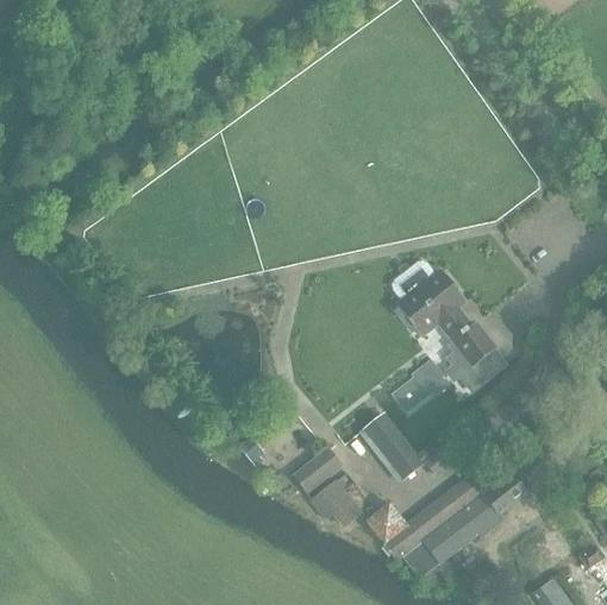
[(131,45),(120,31),(106,42),(118,55),(131,45)]
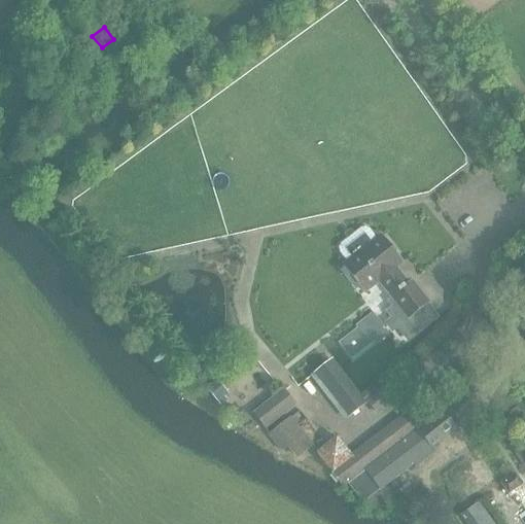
[(395,266),(401,260),(380,234),(343,264),(363,290),(378,279),(391,295),(386,299),(390,305),(384,309),(389,316),(383,320),(390,330),(398,326),(407,338),(436,315),(425,302),(426,301),(411,281),(409,283),(395,266)]
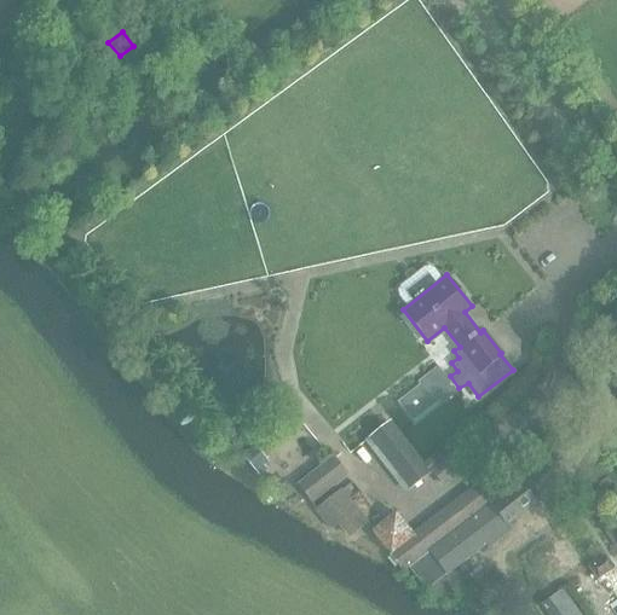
[(440,400),(456,389),(438,364),(416,379),(419,382),(397,399),(411,419),(439,399),(440,400)]
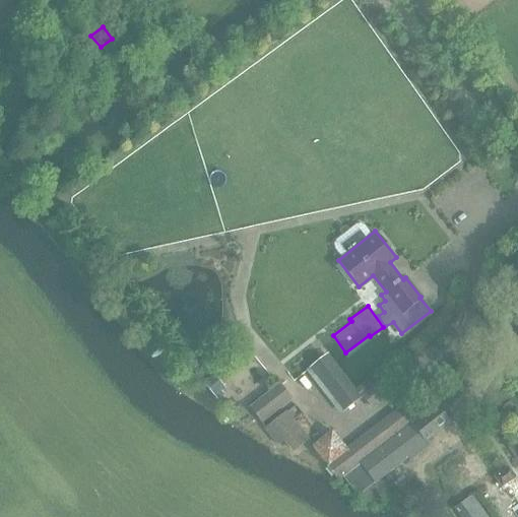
[(312,364),(313,364),(345,406),(355,399),(322,356),(312,364)]
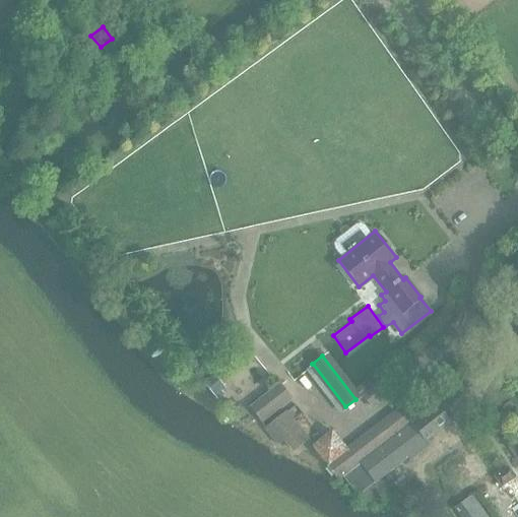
[(369,403),(388,389),(379,377),(360,392),(369,403)]
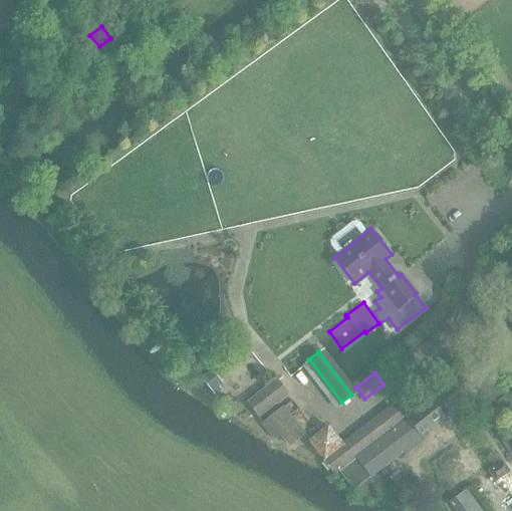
[(284,390),(276,378),(276,377),(246,400),(255,412),(284,390)]
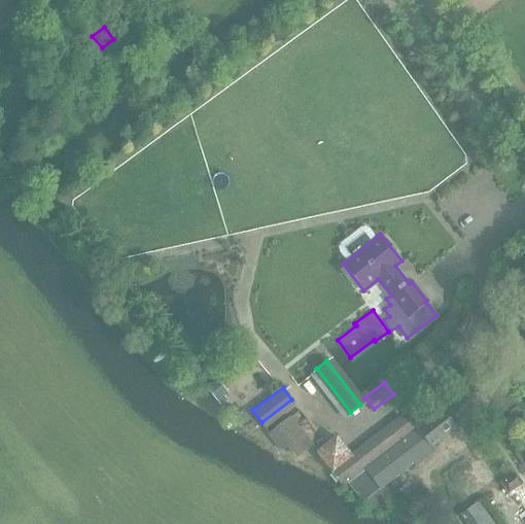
[(456,427),(446,413),(442,408),(415,428),(384,452),(383,450),(345,479),(361,500),(399,473),(393,463),(424,440),(430,447),(456,427)]
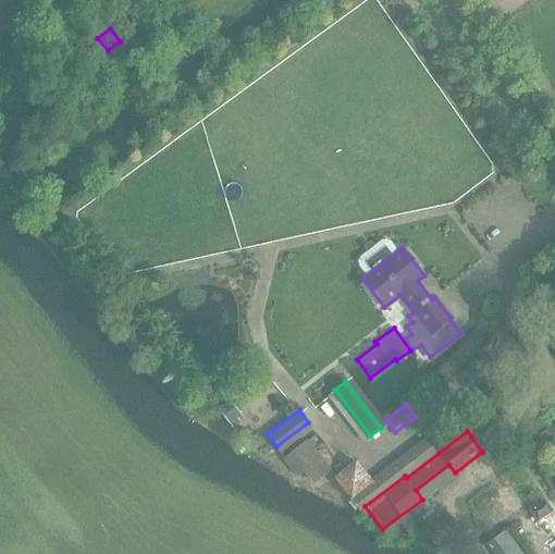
[(406,478),(439,453),(429,440),(374,481),(378,485),(354,503),(359,511),(365,506),(405,476),(406,478)]
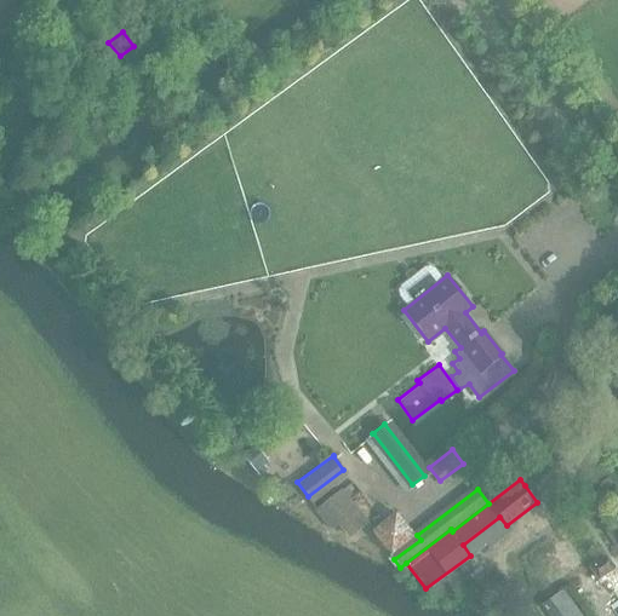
[(366,522),(341,490),(316,508),(333,530),(348,536),(366,522)]
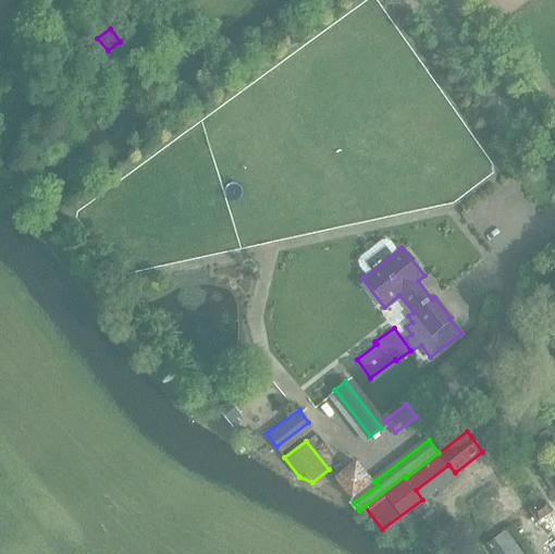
[(370,482),(355,462),(334,477),(350,497),(370,482)]
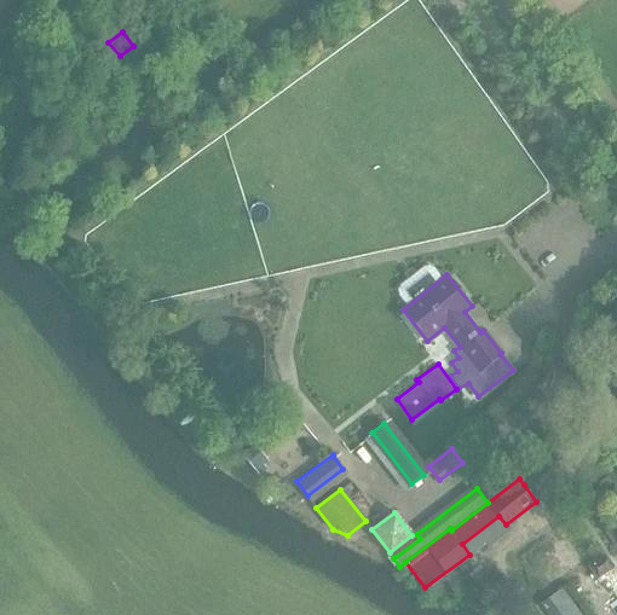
[(555,546),(538,560),(554,576),(569,563),(555,546)]
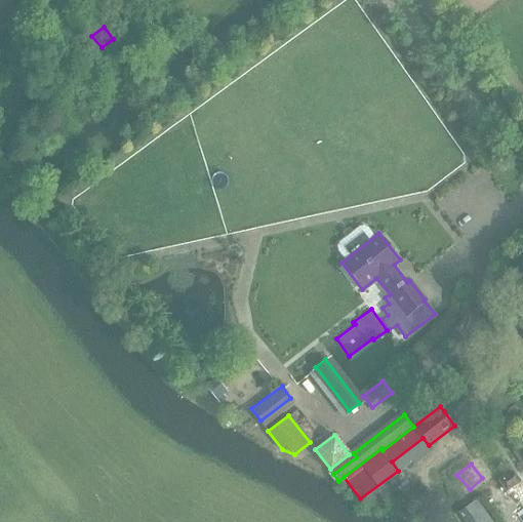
[(520,480),(513,469),(497,479),(506,490),(520,480)]
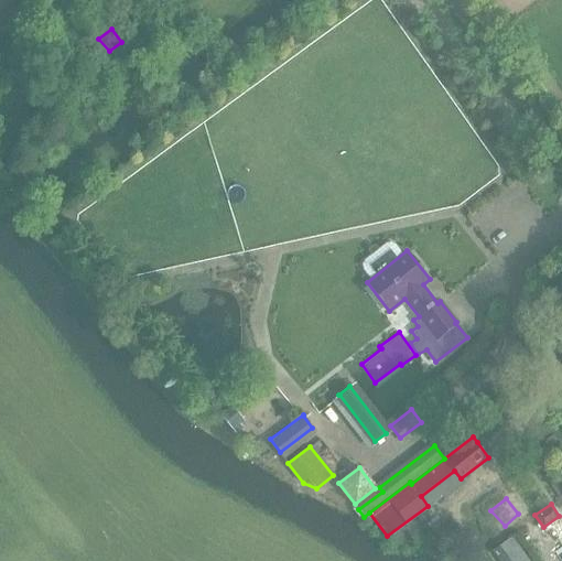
[(498,560),(526,560),(510,540),(493,552),(498,560)]
